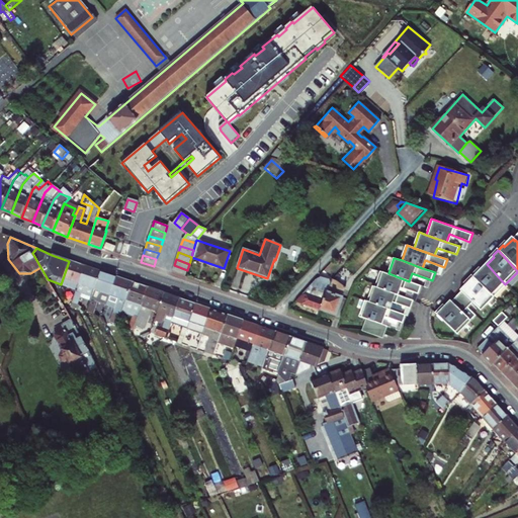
[(61,286),(76,291),(85,267),(69,261),(61,284),(61,286)]
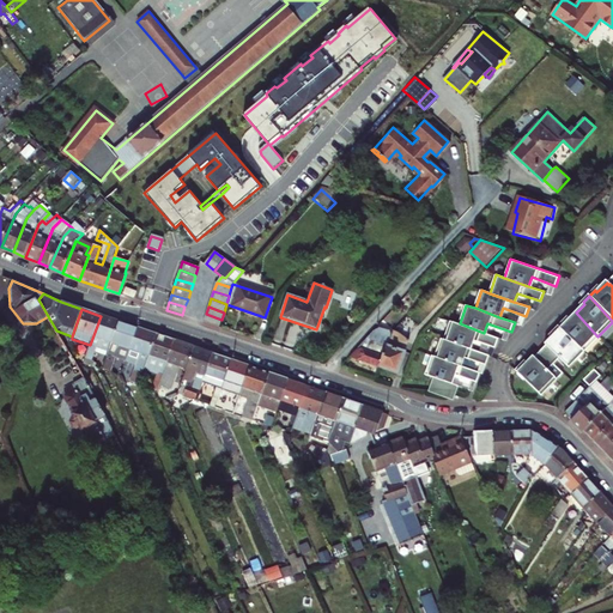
[(598,337),(576,313),(569,319),(565,322),(564,320),(558,326),(583,352),(598,337)]
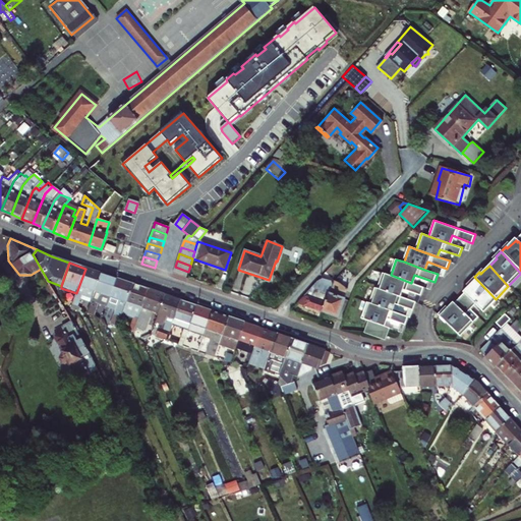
[(188,272),(175,267),(173,274),(186,278),(188,272)]
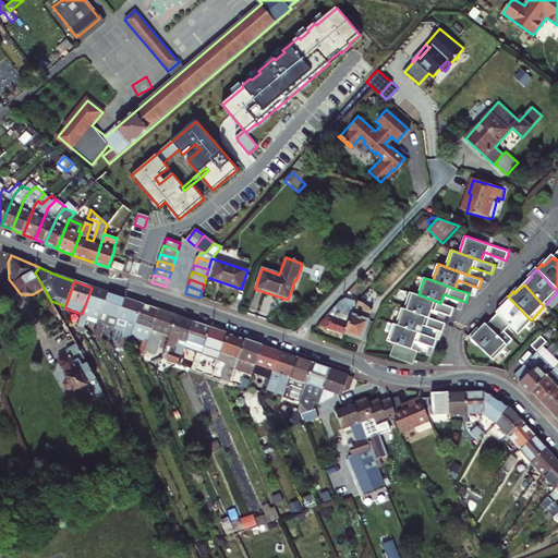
[(97,325),(109,293),(92,288),(82,314),(75,332),(85,336),(87,330),(84,329),(87,320),(97,325)]
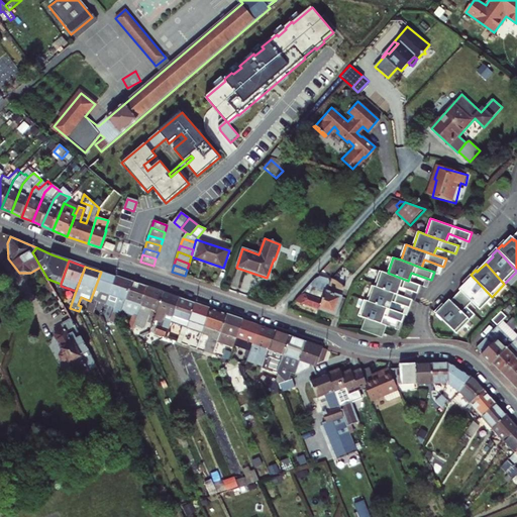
[(381,271),(375,287),(396,294),(398,287),(418,294),(421,285),(408,281),(388,273),(381,271)]
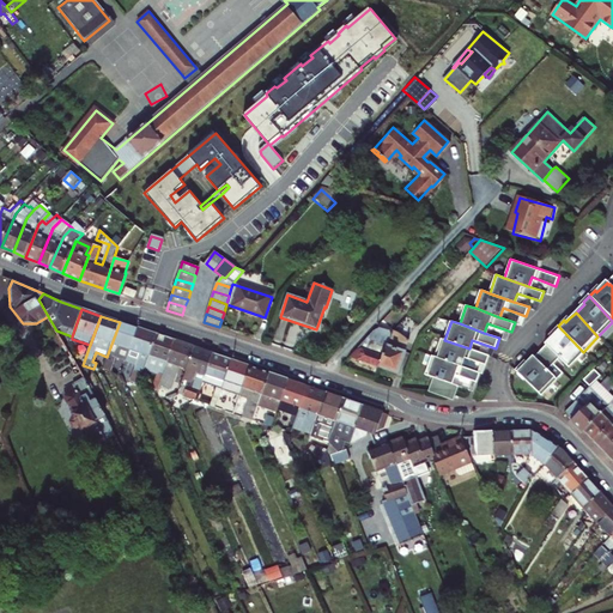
[(131,350),(138,328),(120,322),(107,357),(105,360),(102,370),(109,372),(115,358),(126,362),(131,350)]
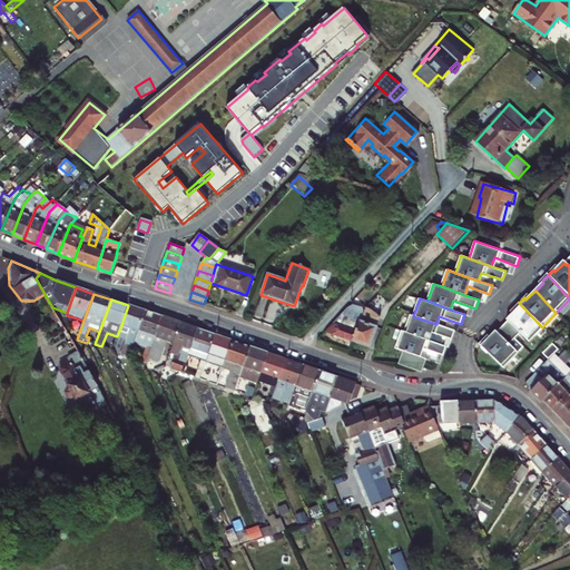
[(542,327),(519,303),(513,307),(516,310),(505,318),(508,321),(502,325),(513,337),(519,332),(528,341),(542,327)]
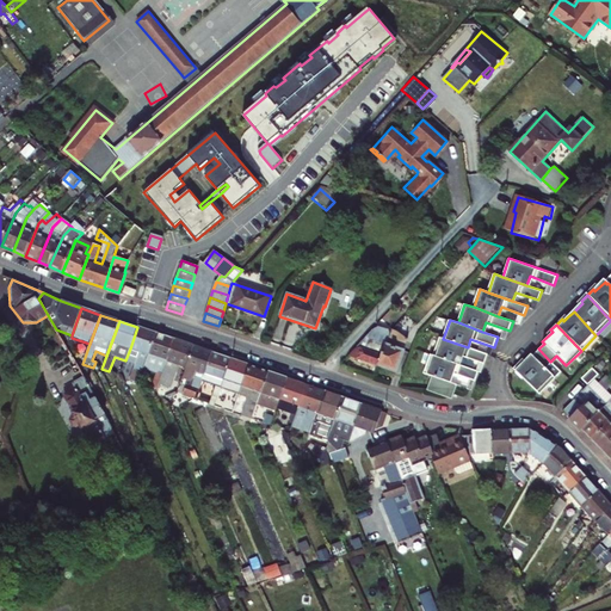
[(139,384),(144,369),(155,334),(137,327),(130,349),(125,360),(136,364),(130,382),(139,384)]
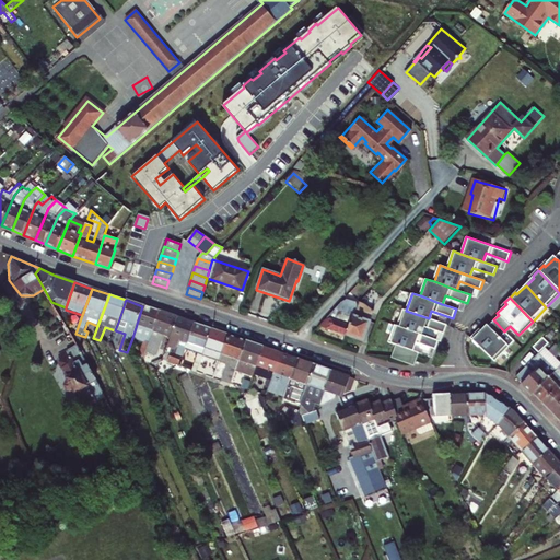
[(341,303),(319,326),(346,336),(353,316),(356,308),(341,303)]
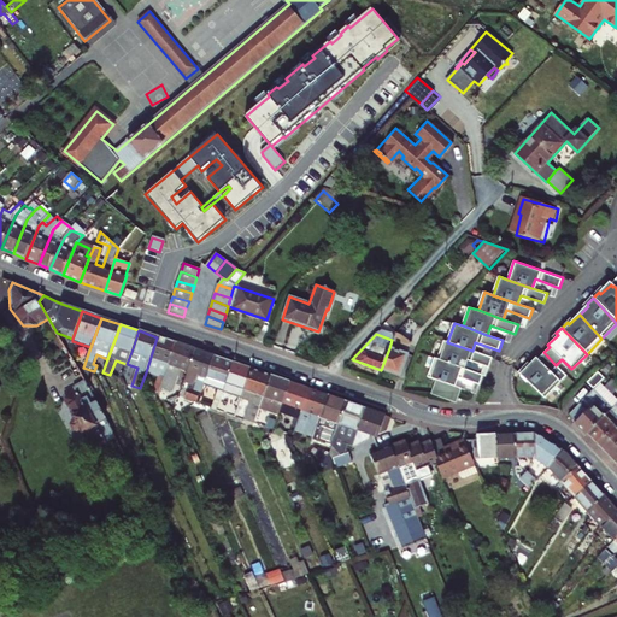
[(389,348),(381,370),(399,377),(411,344),(394,336),(392,340),(389,348)]
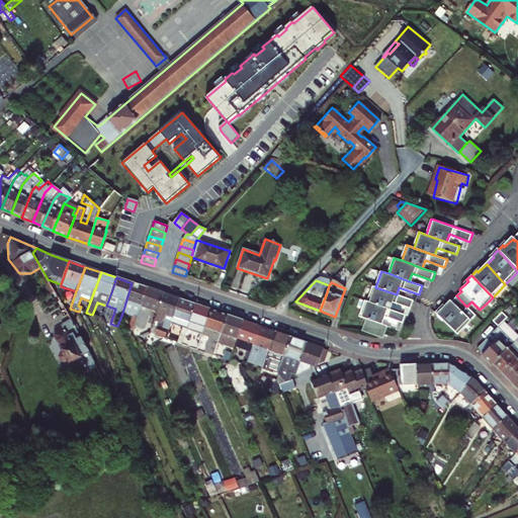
[(134,331),(135,328),(149,288),(132,283),(122,313),(133,317),(128,329),(134,331)]
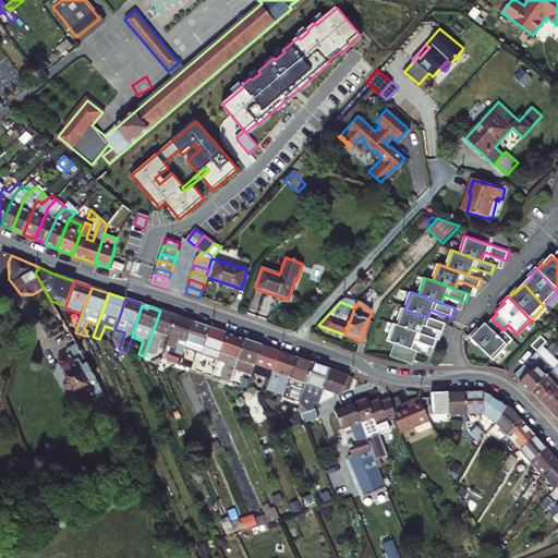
[(443,332),(446,324),(427,317),(404,310),(402,308),(397,325),(419,332),(422,325),(443,332)]
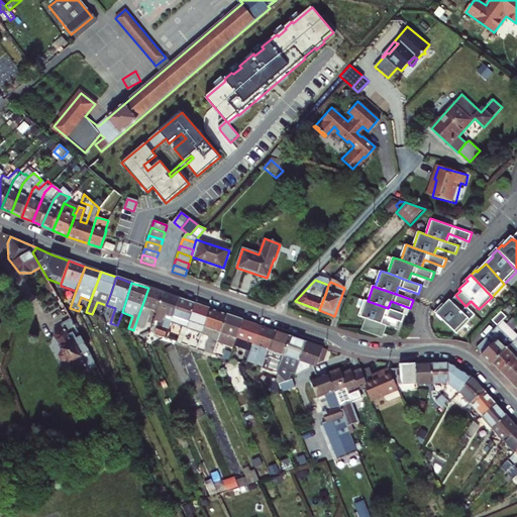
[(158,312),(164,294),(148,288),(134,327),(142,330),(149,309),(158,312)]
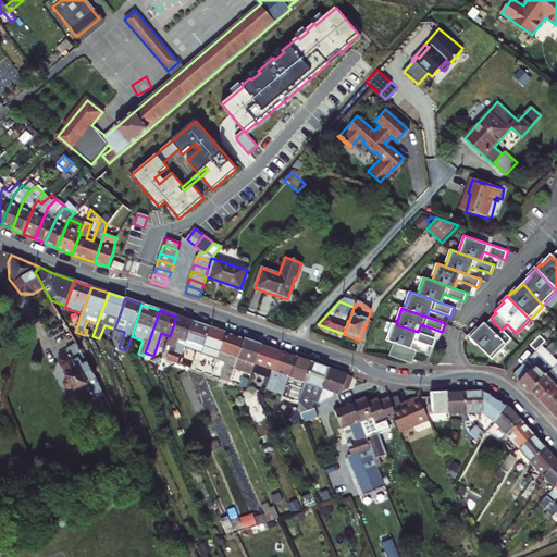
[(176,317),(170,336),(187,342),(194,322),(176,317)]
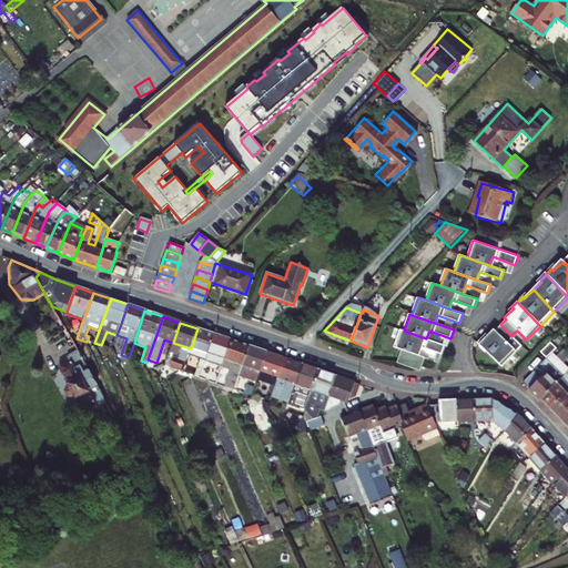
[(499,365),(519,345),(511,336),(500,324),(495,330),(493,327),(484,336),(482,335),(476,341),(499,365)]
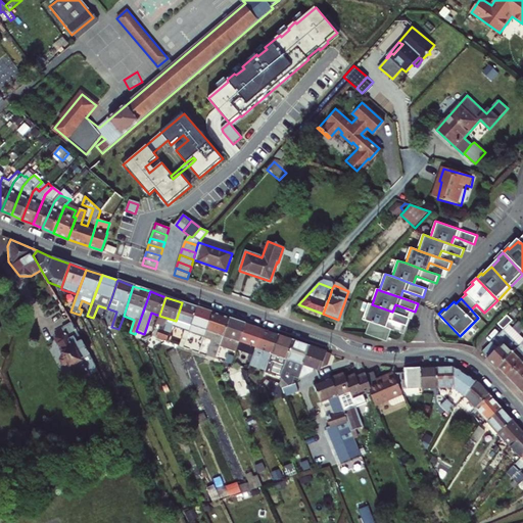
[(179,346),(184,348),(197,307),(182,302),(176,321),(174,327),(184,331),(179,346)]
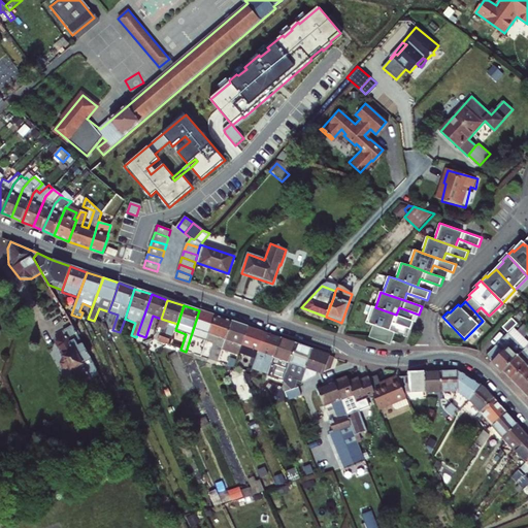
[(375,326),(388,330),(391,322),(411,329),(414,321),(396,315),(375,307),(372,306),(367,323),(375,326)]
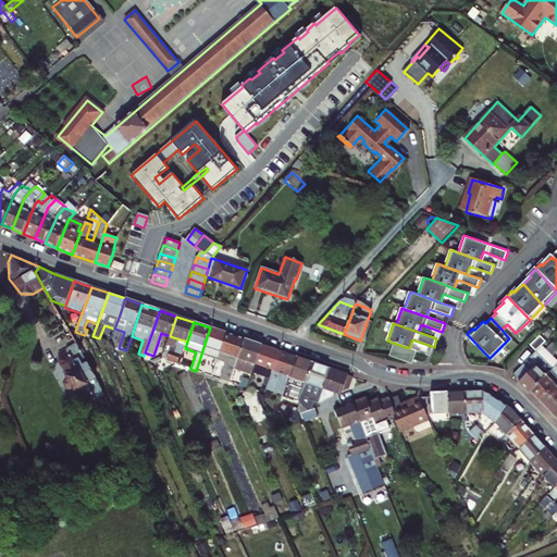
[(212,376),(221,354),(227,334),(210,327),(196,371),(198,371),(203,356),(210,358),(205,374),(212,376)]
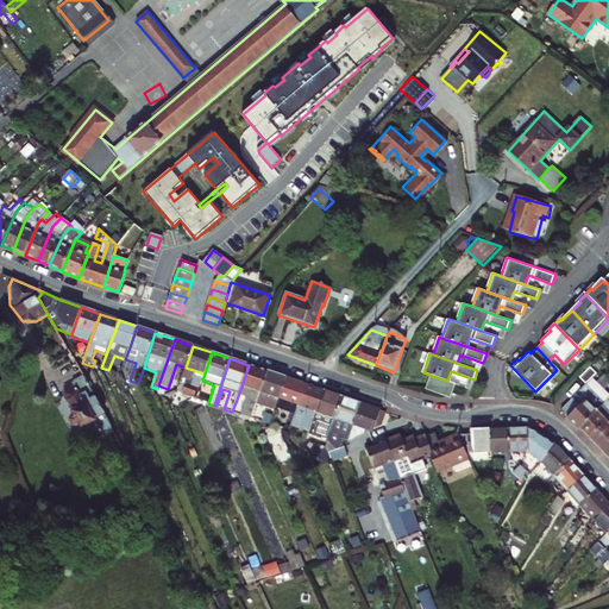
[(249,365),(242,387),(259,393),(267,371),(249,365)]
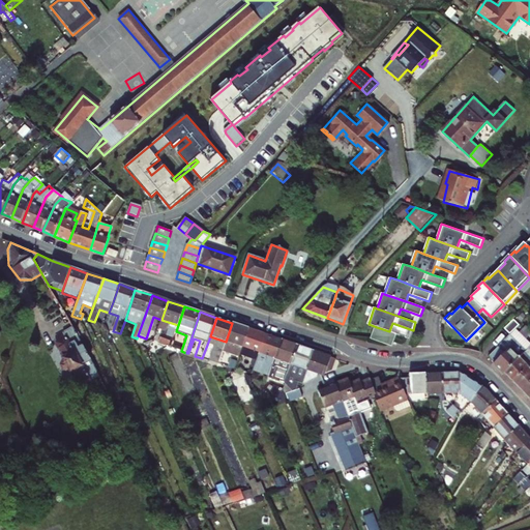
[(249,329),(232,323),(226,342),(224,349),(234,352),(228,367),(235,370),(240,354),(249,329)]
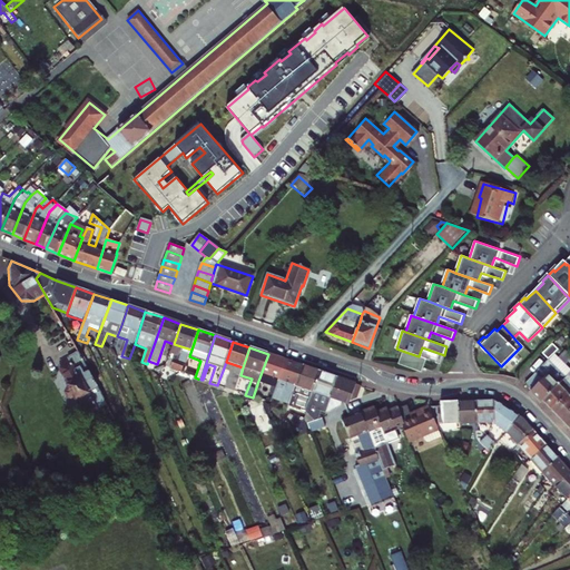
[(91,414),(107,404),(100,389),(79,352),(60,362),(65,369),(60,371),(69,385),(65,393),(69,401),(78,401),(86,415),(90,412),(91,414)]
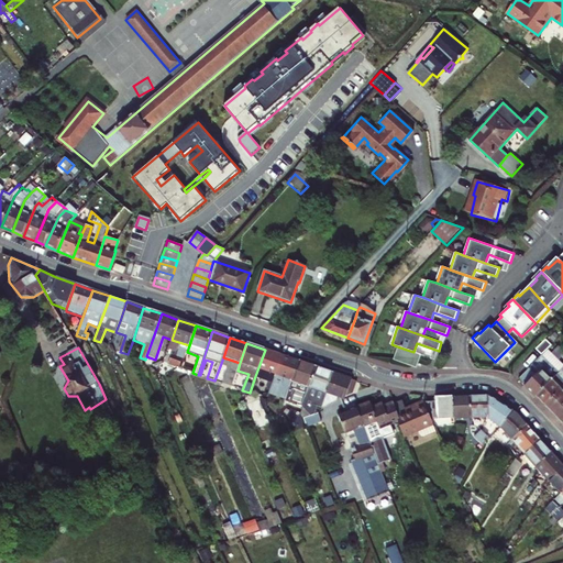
[(418,363),(420,354),(414,352),(400,348),(396,359),(412,365),(414,361),(418,363)]
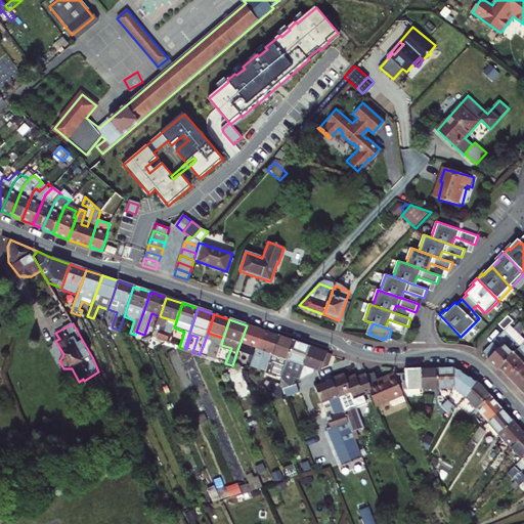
[(170,333),(172,334),(174,328),(164,324),(162,330),(158,329),(155,338),(167,342),(170,333)]
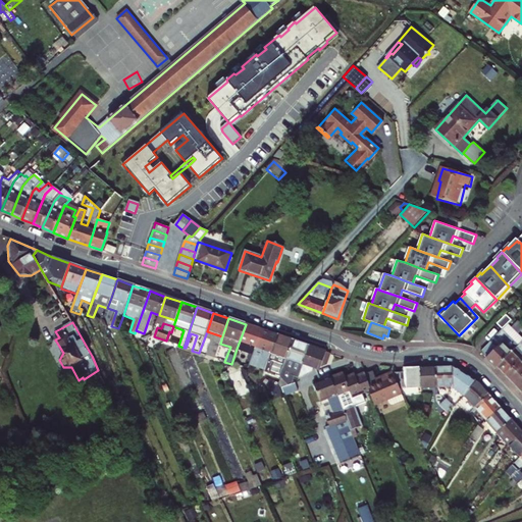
[(250,363),(261,329),(246,324),(237,349),(249,354),(247,361),(250,363)]
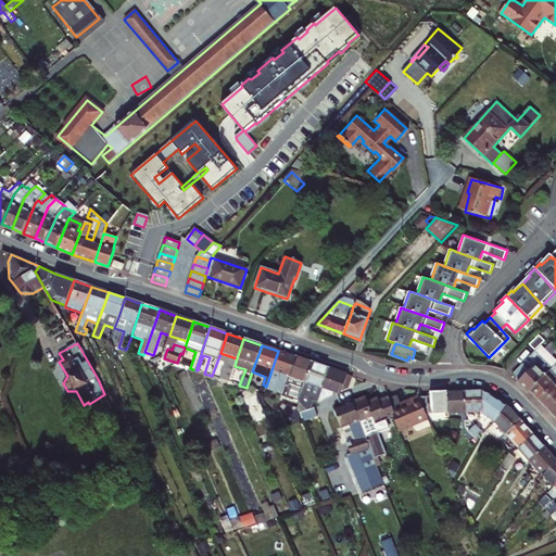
[(555,359),(542,346),(512,375),(518,381),(517,383),(527,393),(529,392),(553,368),(555,364),(555,359)]
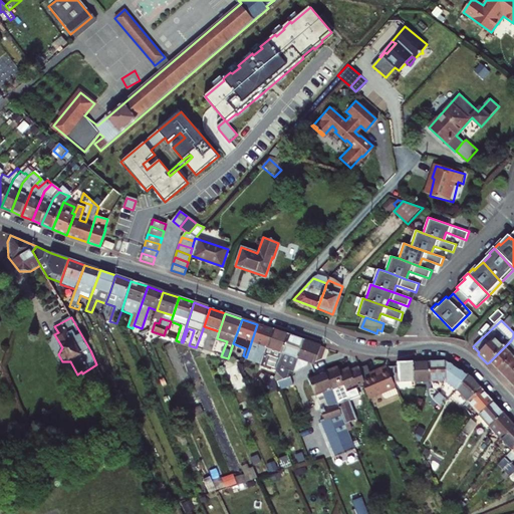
[(267,348),(273,330),(257,324),(246,357),(243,366),(251,369),(259,345),(267,348)]
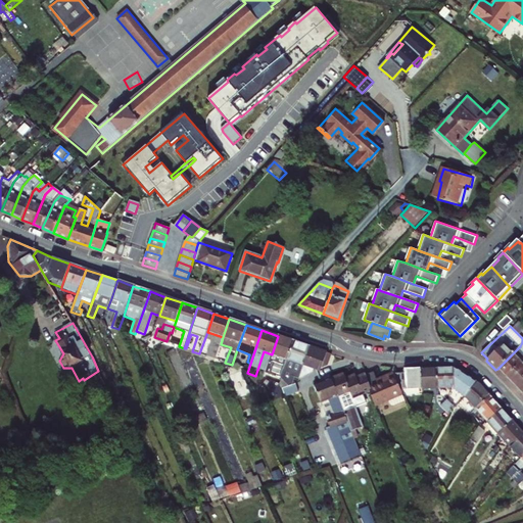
[(283,366),(286,366),(294,341),(278,336),(272,354),(264,378),(267,380),(269,374),(279,378),(283,366)]
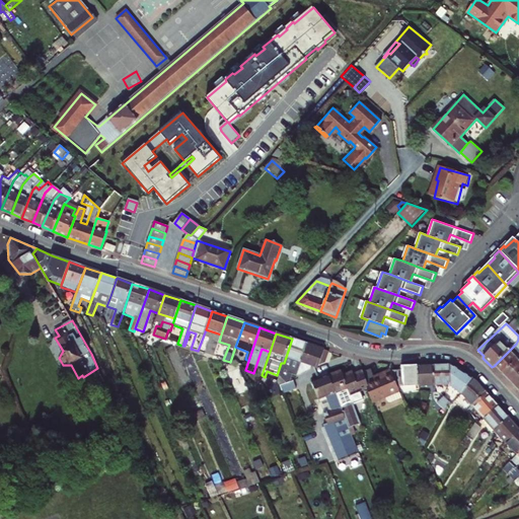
[(205,354),(214,357),(219,342),(210,338),(205,354)]
